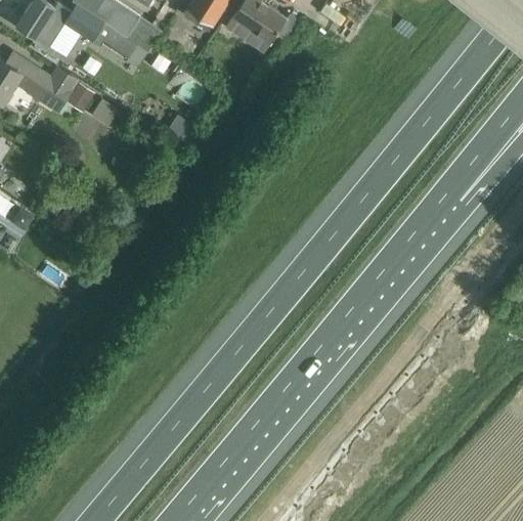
[(130,40),(75,4),(70,12),(57,3),(54,7),(42,0),(32,0),(16,26),(49,46),(58,33),(64,24),(93,43),(98,36),(122,51),(130,40)]
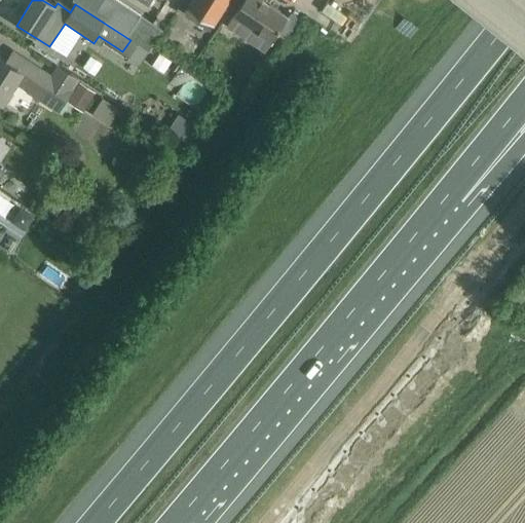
[(140,46),(151,28),(139,20),(141,17),(114,0),(72,0),(72,1),(75,4),(130,40),(140,46)]
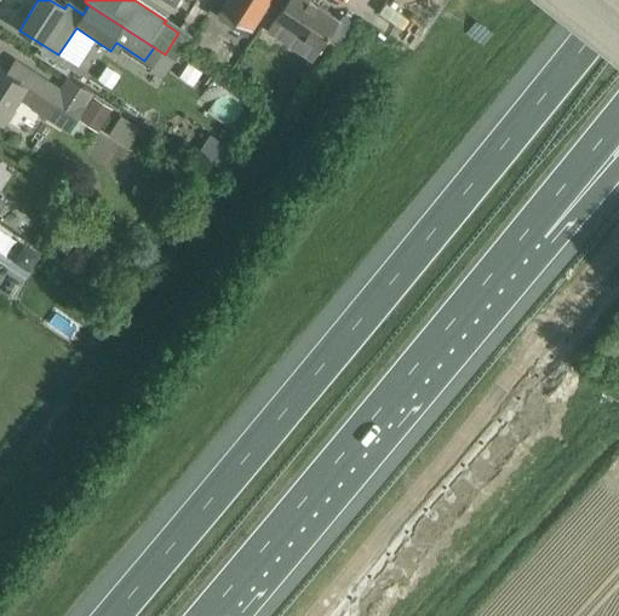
[(263,26),(280,0),(227,0),(222,7),(224,9),(219,15),(247,34),(256,21),(263,26)]
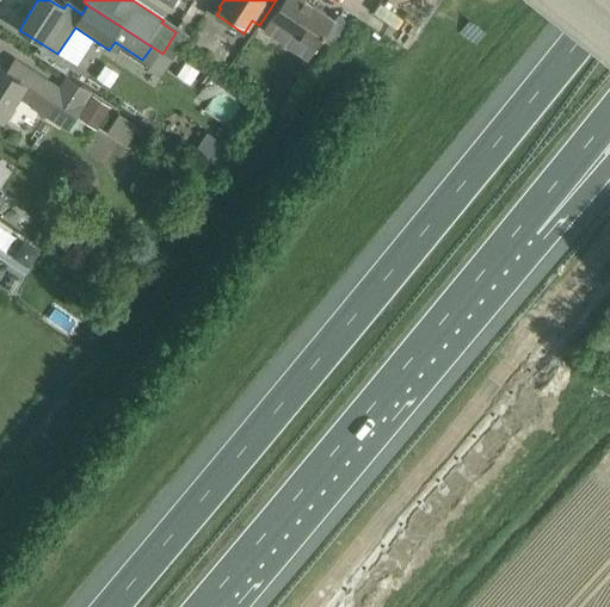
[(276,0),(259,25),(264,29),(263,30),(308,60),(316,48),(321,39),(333,22),(301,0),(276,0)]
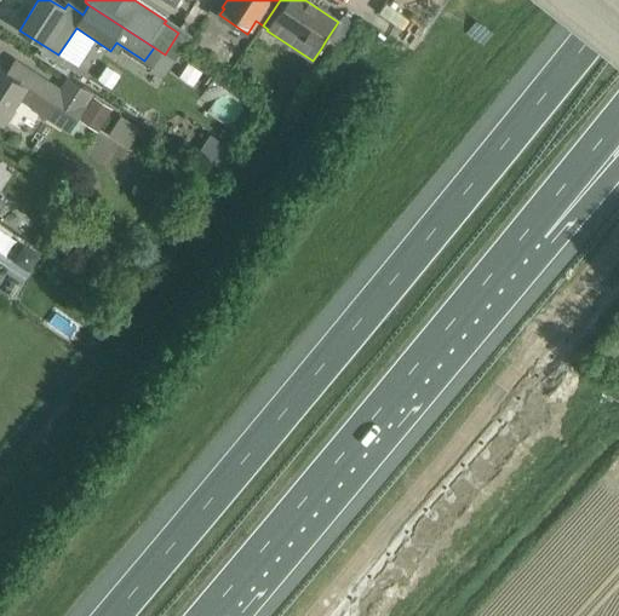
[(17,81),(0,70),(0,120),(4,122),(18,99),(32,108),(29,110),(67,134),(91,98),(67,82),(59,92),(24,69),(17,81)]
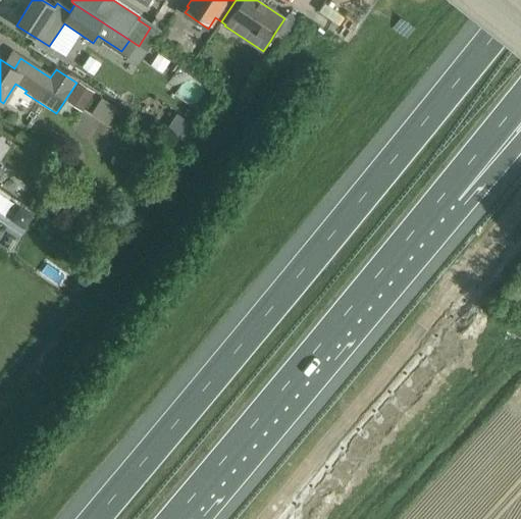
[(107,125),(117,110),(101,99),(91,115),(107,125)]
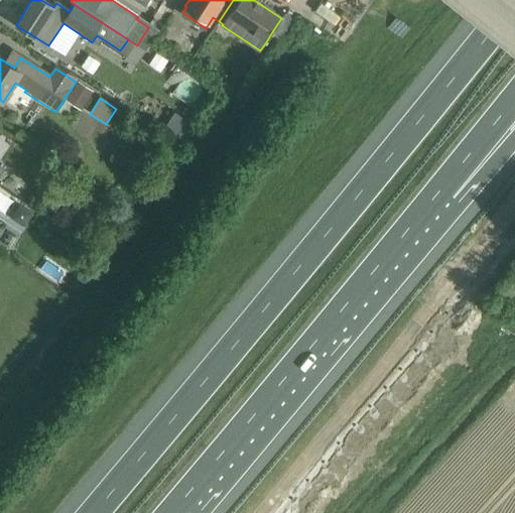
[(170,134),(196,145),(205,122),(179,111),(170,134)]
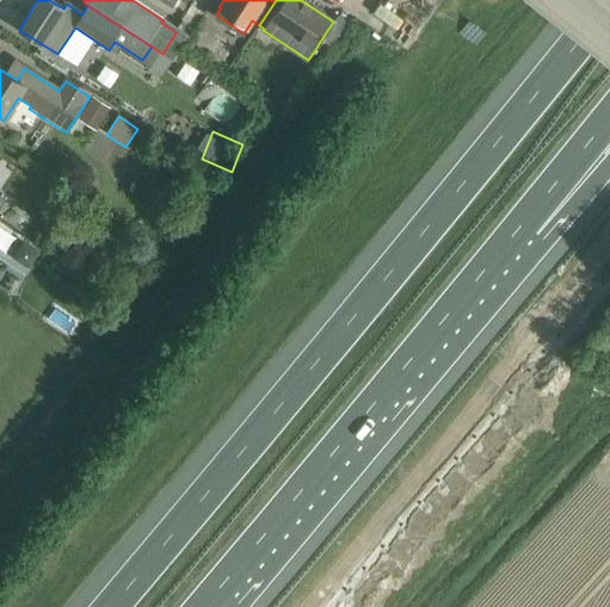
[(29,268),(38,254),(24,245),(16,260),(29,268)]
